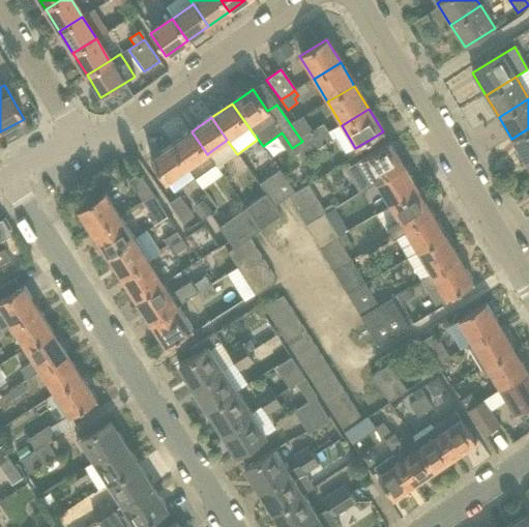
[(291,125),(300,139),(312,133),(302,118),(291,125)]
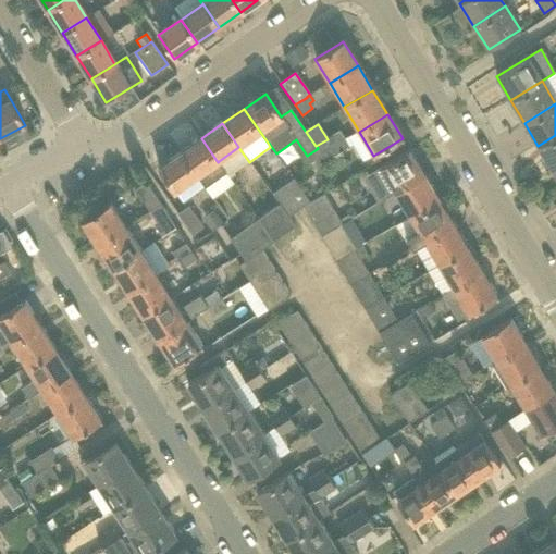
[(318,148),(317,149),(320,155),(344,140),(340,132),(328,139),(316,146),(318,148)]
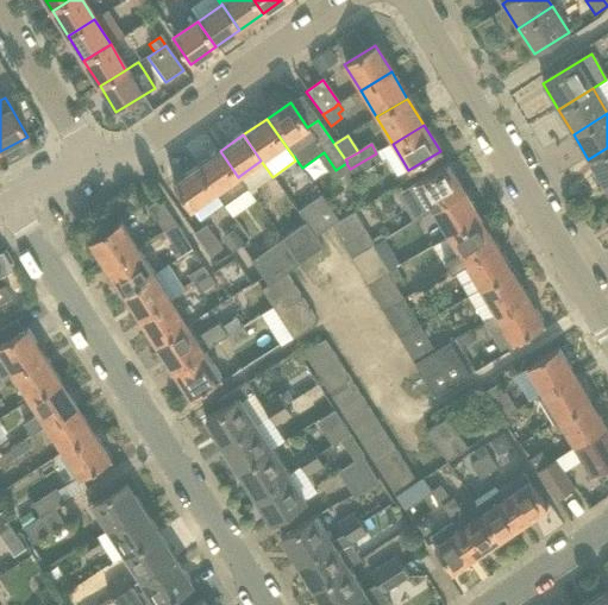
[(607,147),(588,159),(603,186),(607,182),(607,147)]
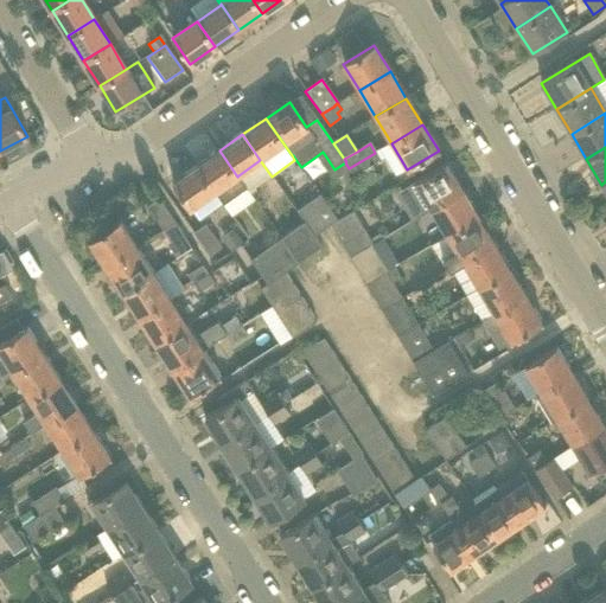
[(219,151),(196,167),(214,193),(222,204),(223,204),(224,206),(247,188),(238,175),(237,177),(219,151)]
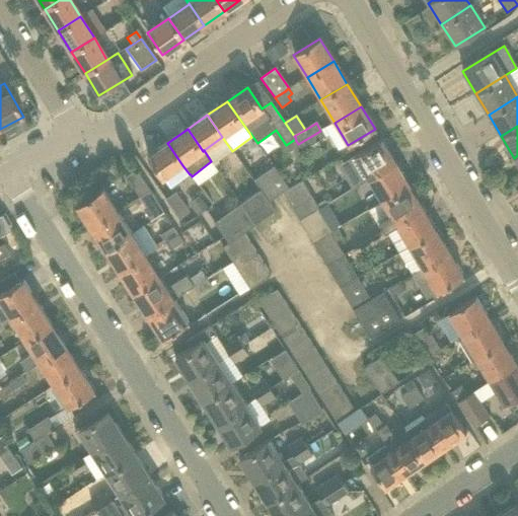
[(324,138),(320,131),(298,144),(303,151),(324,138)]
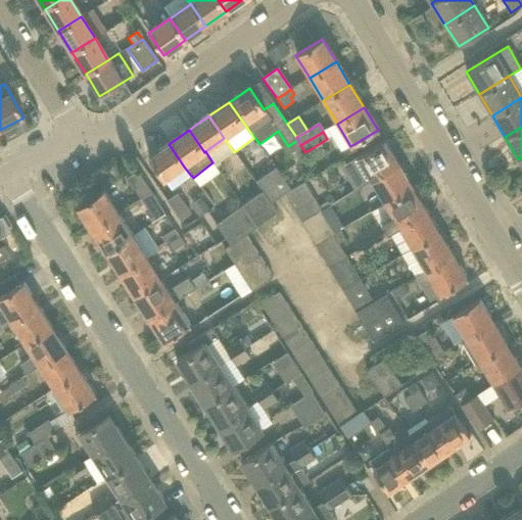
[(366,185),(372,181),(398,166),(384,141),(351,160),(366,185)]
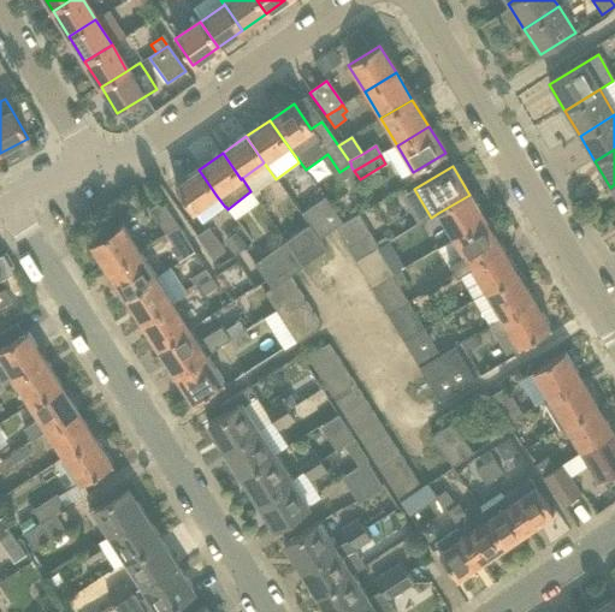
[(175,186),(201,224),(225,207),(217,196),(199,170),(175,186)]
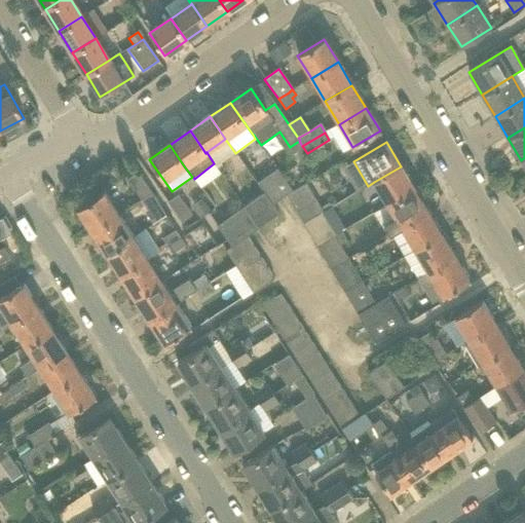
[(387,206),(414,189),(401,166),(374,182),(387,206)]
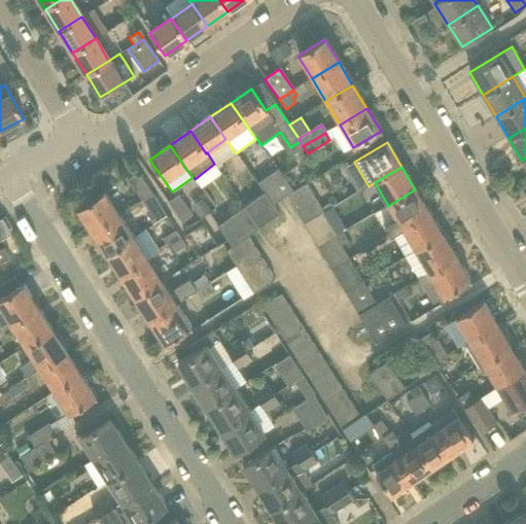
[(273,205),(287,196),(293,191),(278,170),(258,184),(273,205)]
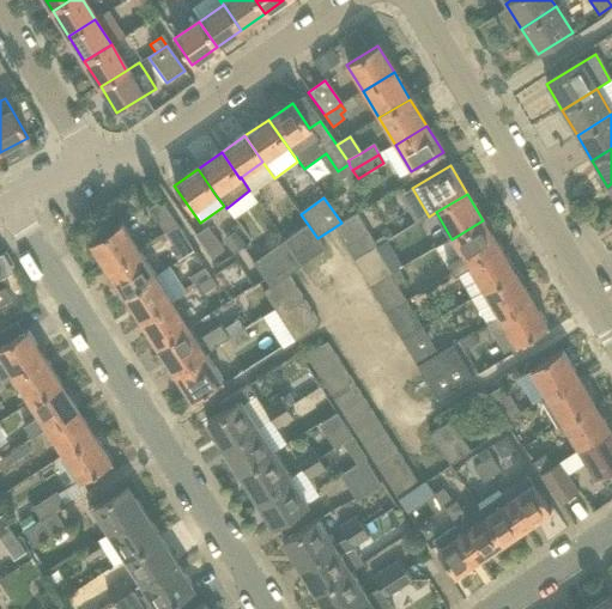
[(176,226),(161,201),(149,209),(164,233),(176,226)]
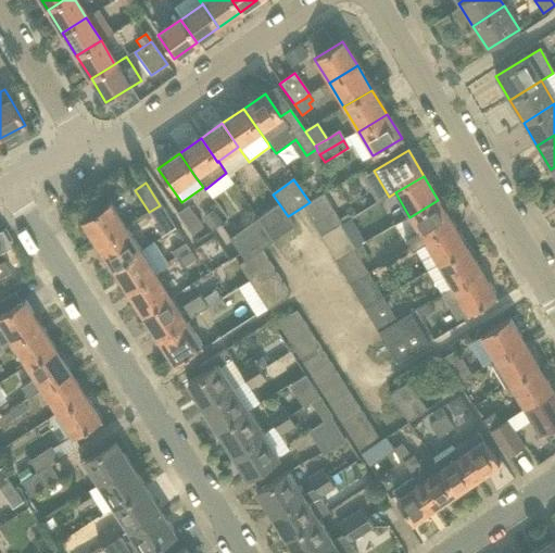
[(310,202),(303,206),(320,237),(339,226),(341,225),(324,195),(310,202)]
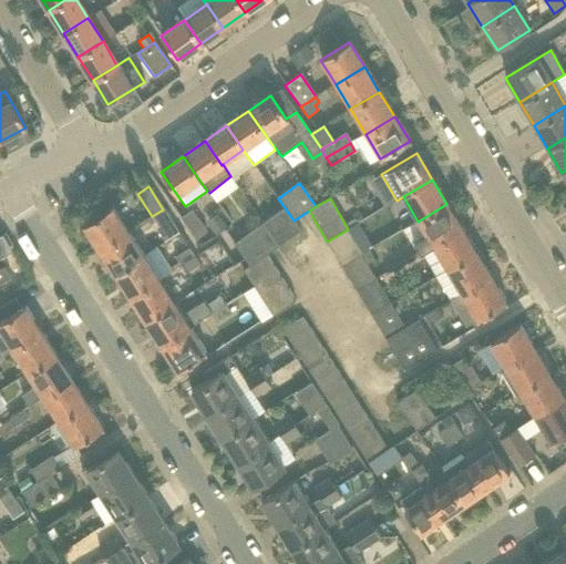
[(462,229),(446,204),(418,222),(426,235),(414,243),(421,254),(462,229)]
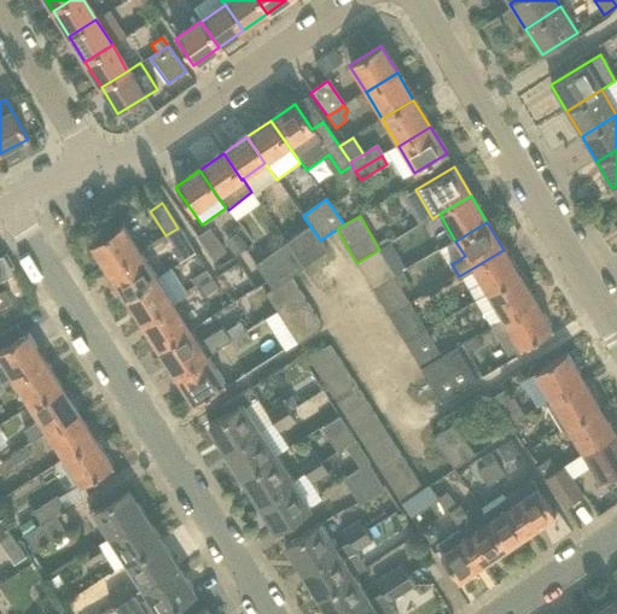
[(140,252),(122,226),(91,246),(108,273),(140,252)]
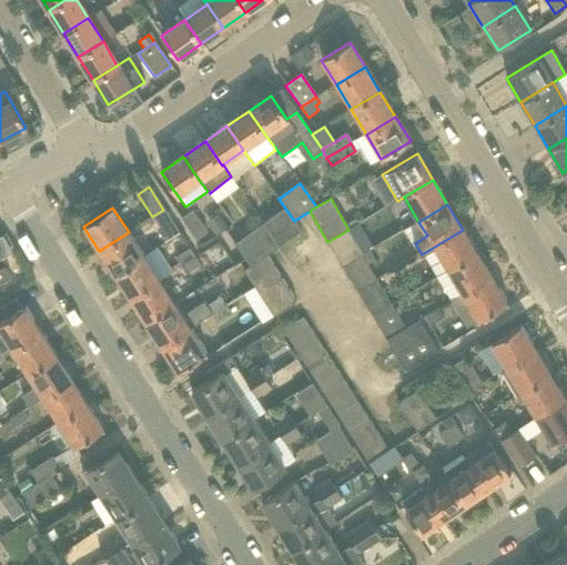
[(285,209),(263,224),(264,224),(279,245),(300,230),(285,209)]
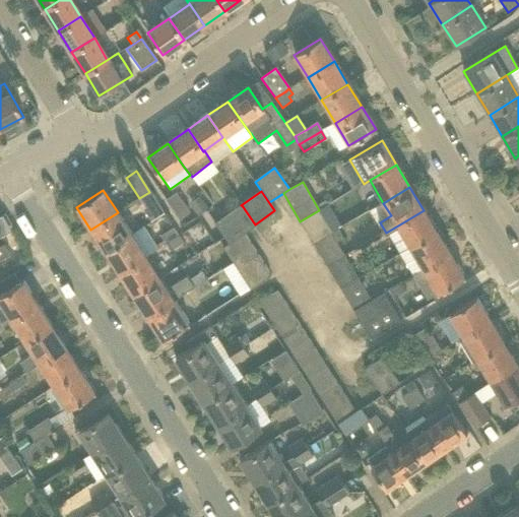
[(137,206),(142,203),(146,209),(156,202),(149,192),(139,198),(134,202),(137,206)]
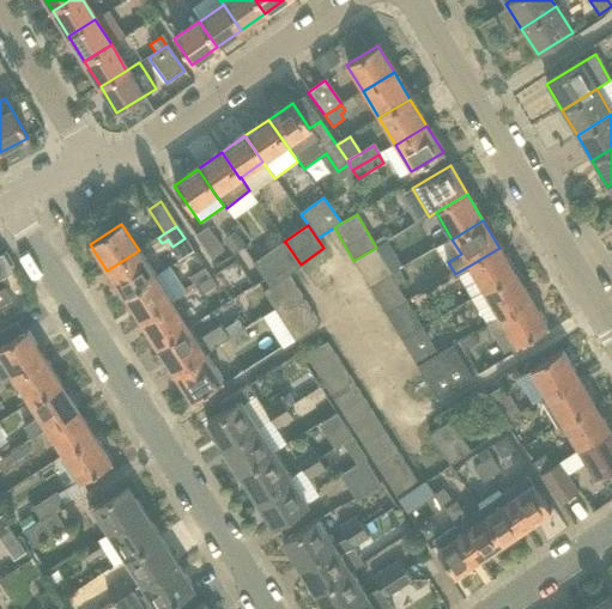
[(224,253),(206,227),(195,236),(212,261),(224,253)]
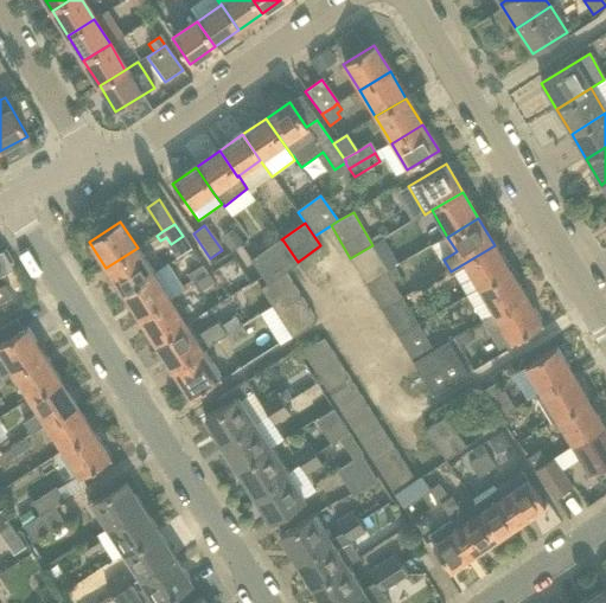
[(233,229),(219,238),(230,252),(243,243),(233,229)]
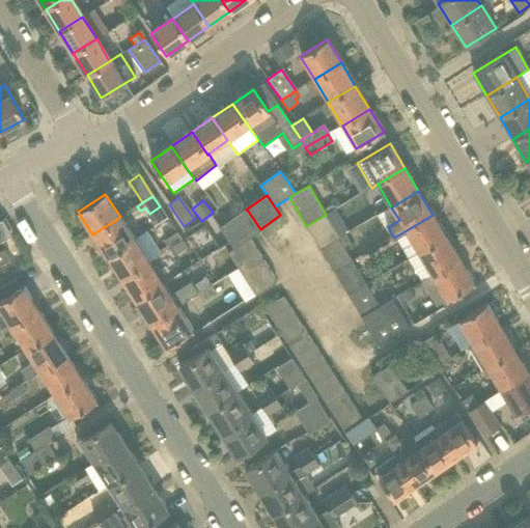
[(218,227),(231,249),(248,238),(249,240),(260,232),(247,210),(218,227)]
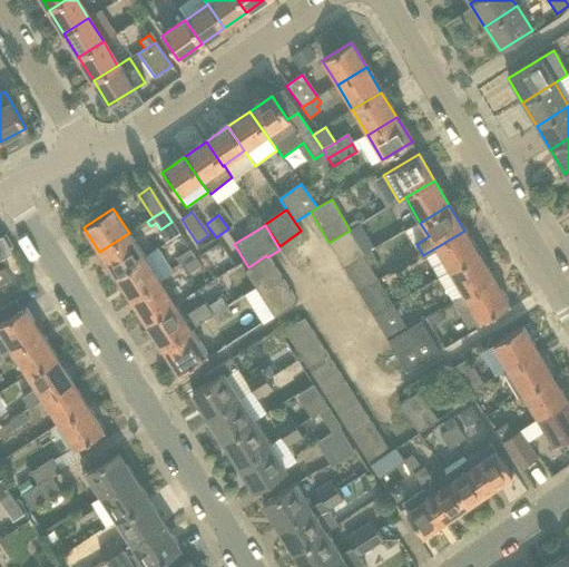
[(479,254),(464,231),(423,255),(438,279),(479,254)]
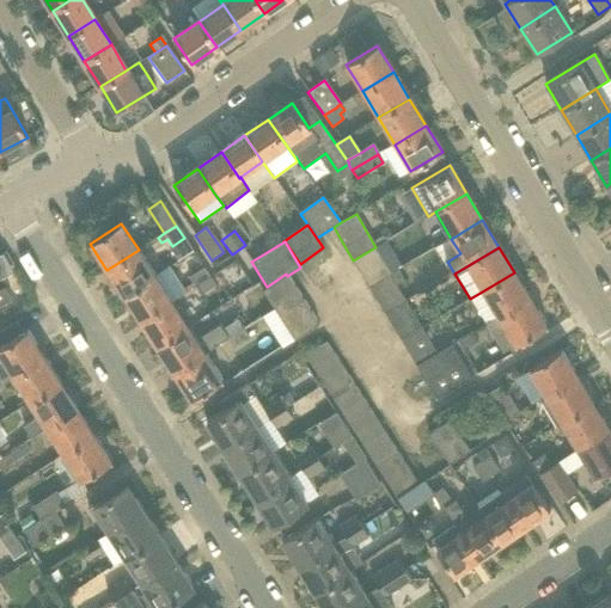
[(353,260),(368,287),(389,275),(373,249),(353,260)]
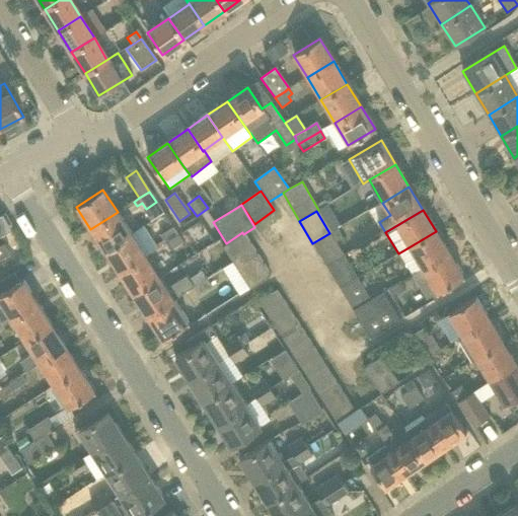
[(132,234),(118,212),(90,229),(104,251),(132,234)]
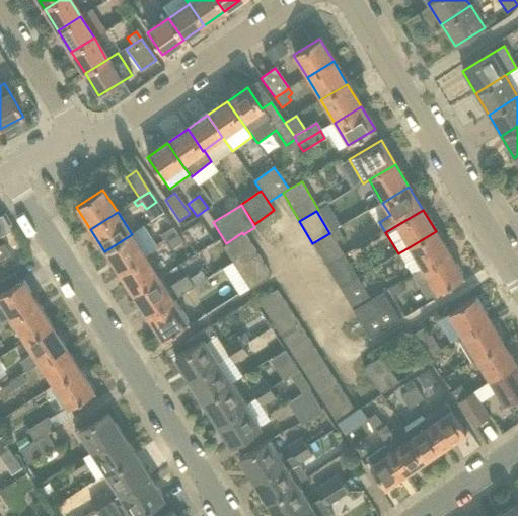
[(165,243),(177,235),(173,228),(160,236),(165,243)]
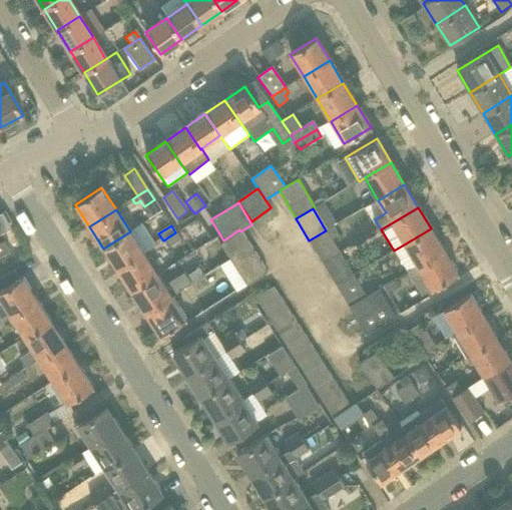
[(309,240),(322,263),(340,252),(332,239),(339,235),(334,226),(326,230),(309,240)]
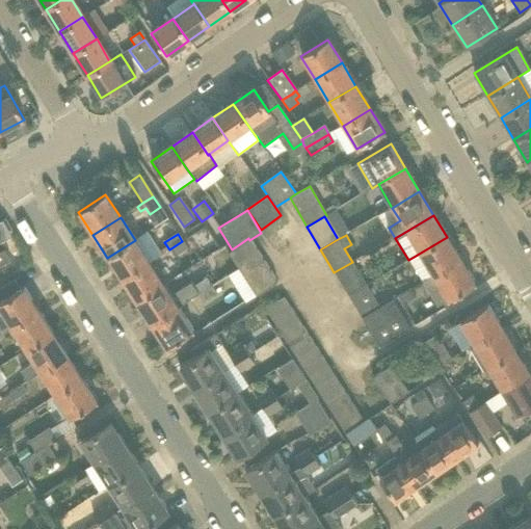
[(423,283),(460,260),(447,237),(408,260),(423,283)]
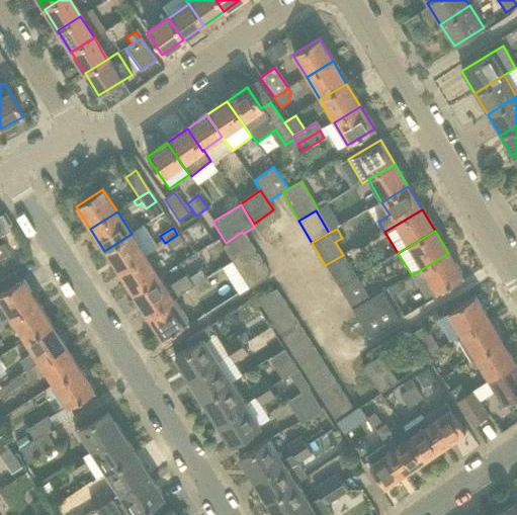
[(224,247),(229,256),(249,244),(243,234),(242,232),(226,243),(228,245),(224,247)]
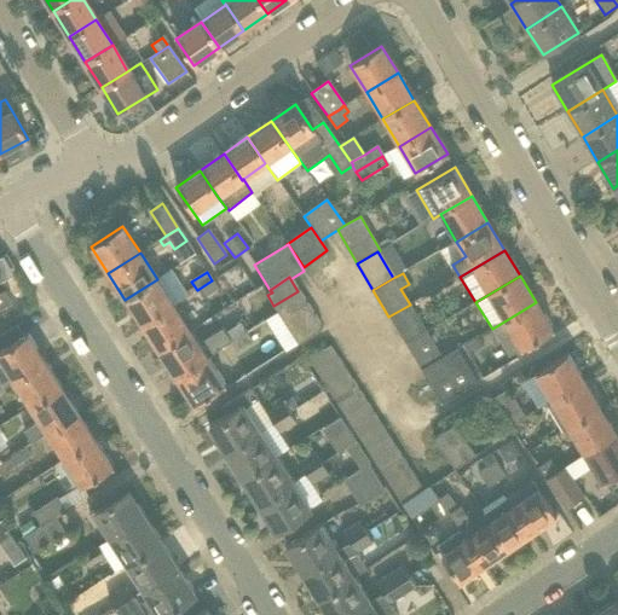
[(174,305),(157,279),(125,300),(142,325),(174,305)]
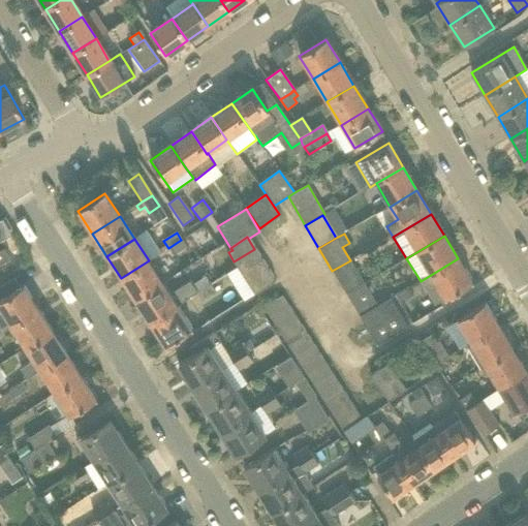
[(181,240),(168,248),(173,256),(186,248),(181,240)]
